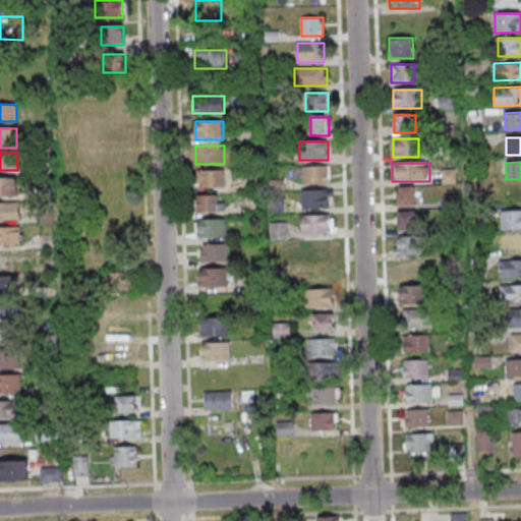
[(330,166),(303,166),(303,183),(330,183),(330,166)]
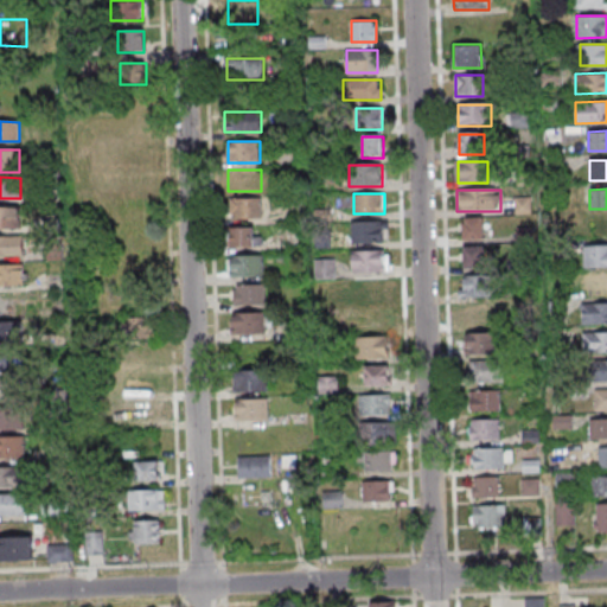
[(229,198),(229,219),(262,219),(262,198),(229,198)]
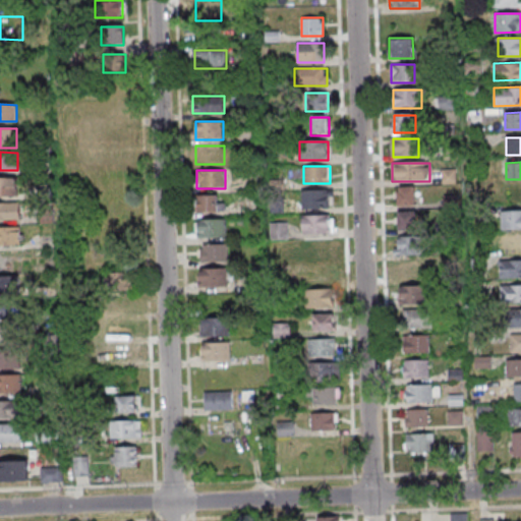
[(442,170),(442,183),(455,183),(455,170),(442,170)]
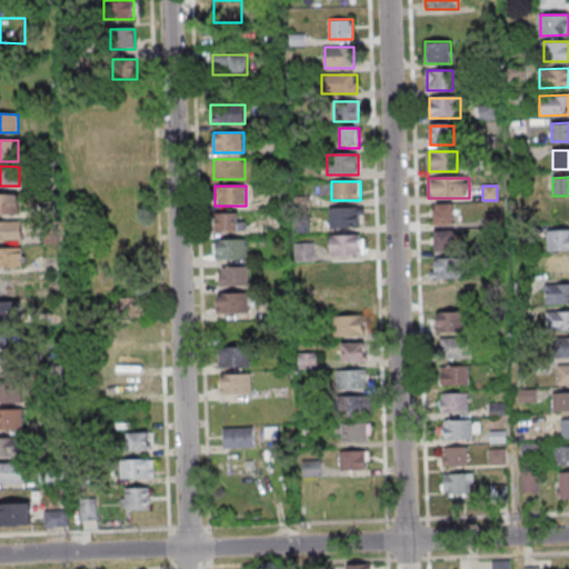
[(0,193),(0,213),(19,213),(19,193),(0,193)]
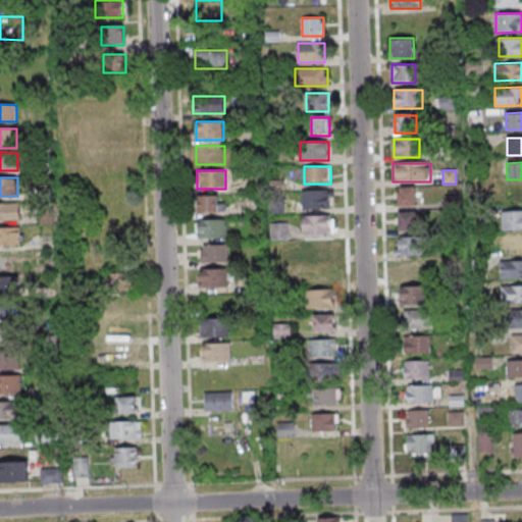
[(398,188),(398,206),(416,206),(416,188),(398,188)]
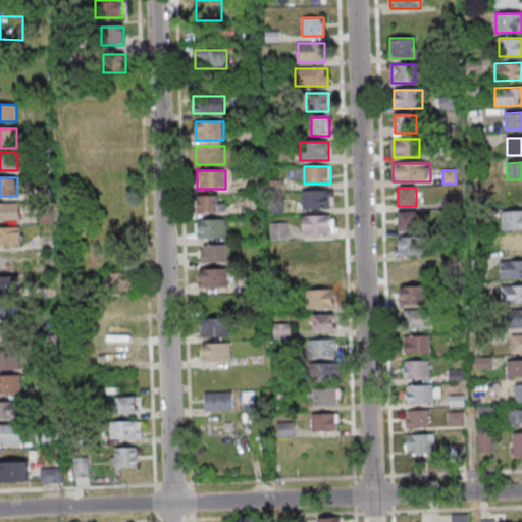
[(333,210),(333,190),(304,190),(304,210),(333,210)]
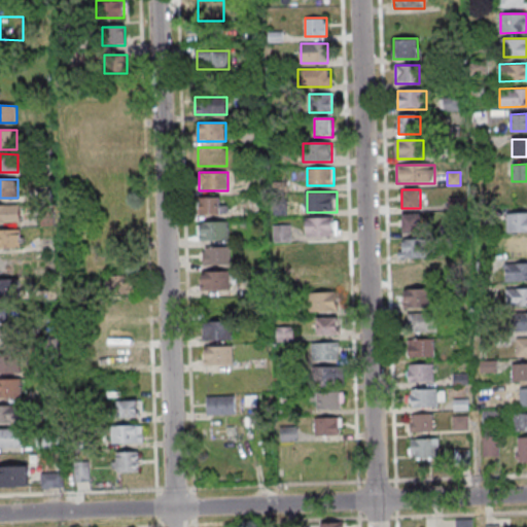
[(199,214),(222,214),(222,197),(199,197),(199,214)]
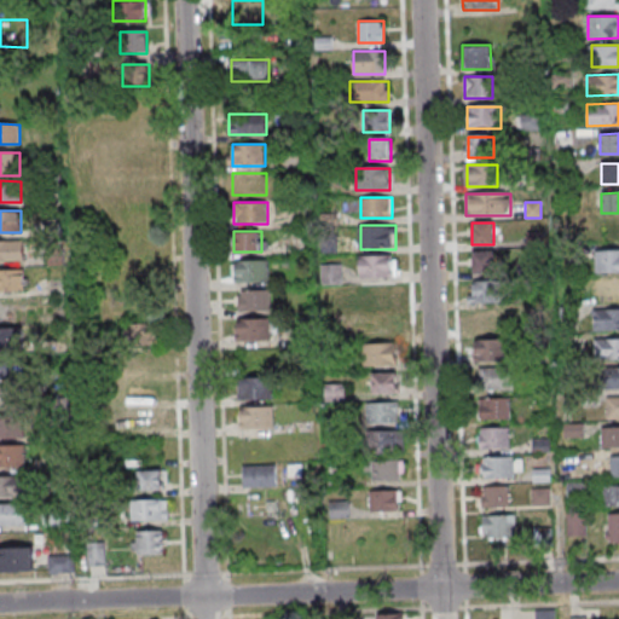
[(23,239),(0,239),(0,260),(23,261),(23,239)]
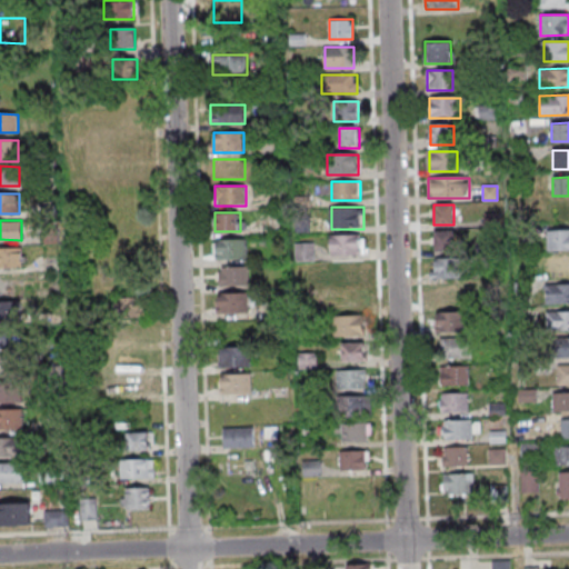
[(568,230),(547,230),(547,250),(568,250),(568,230)]
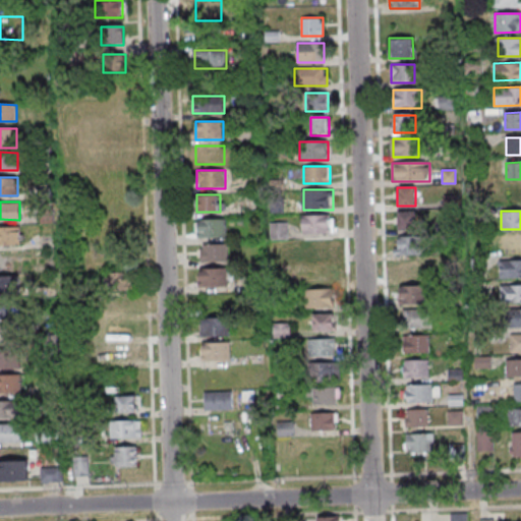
[(416,230),(416,212),(399,212),(399,230),(416,230)]
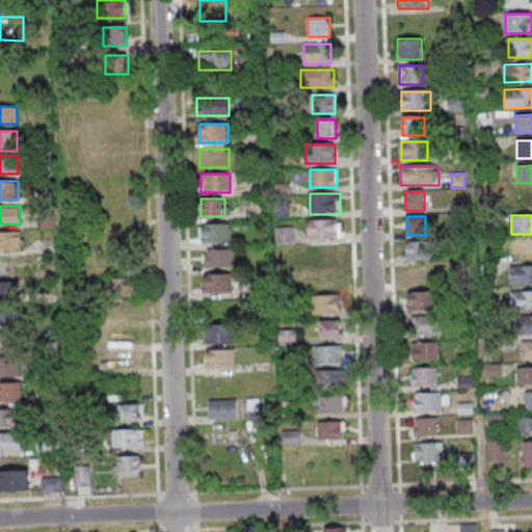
[(340,220),(309,220),(309,240),(340,240),(340,220)]
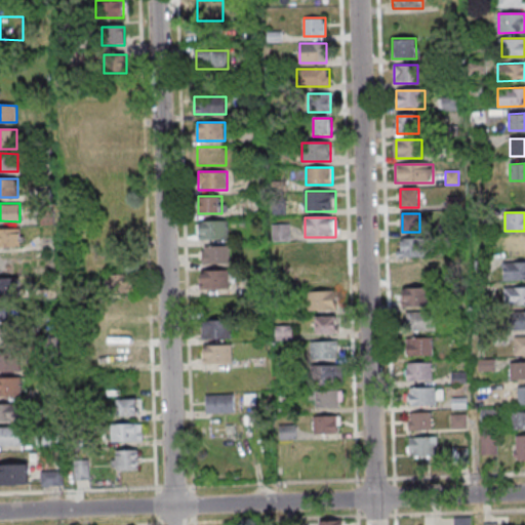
[(199,240),(228,240),(228,220),(199,220),(199,240)]
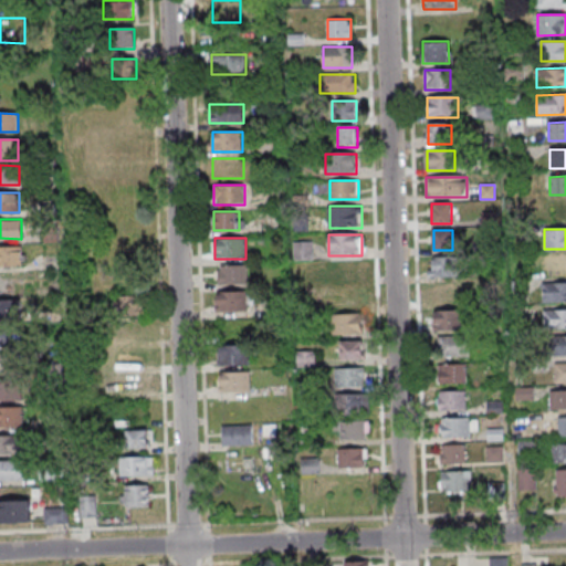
[(312,243),(295,243),(295,260),(312,260),(312,243)]
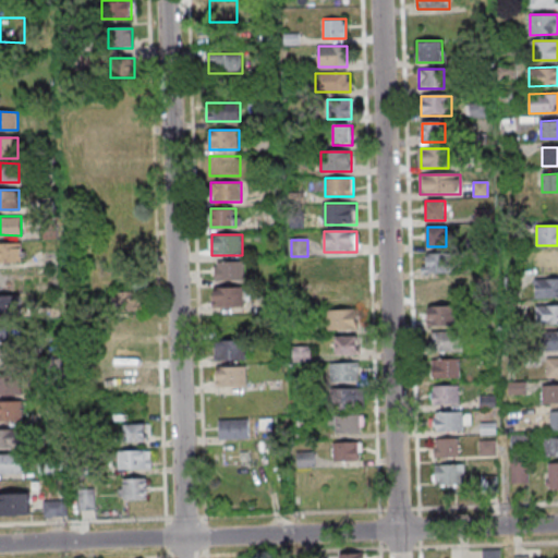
[(0,262),(22,263),(22,242),(0,242),(0,262)]
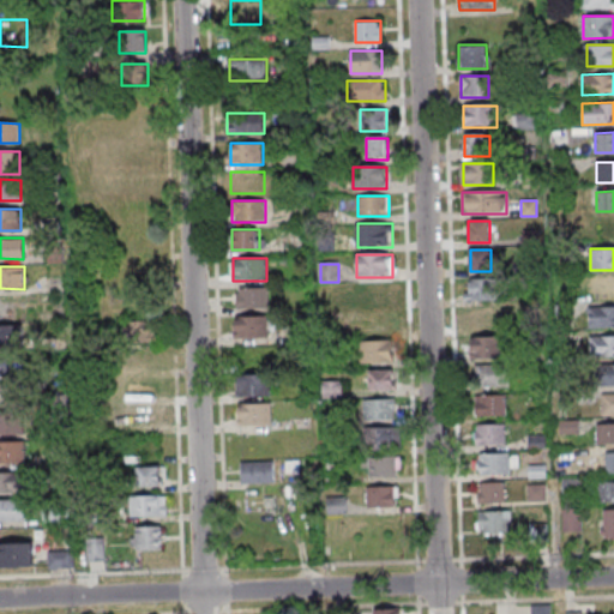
[(591,299),(613,299),(613,277),(591,277),(591,299)]
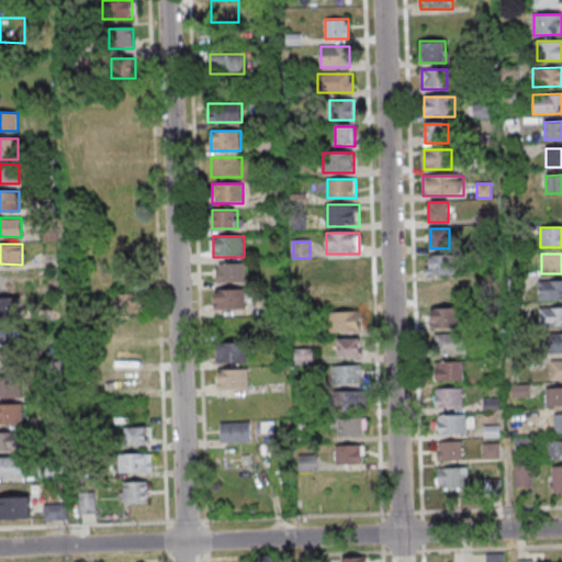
[(457,276),(457,256),(427,256),(427,276),(457,276)]
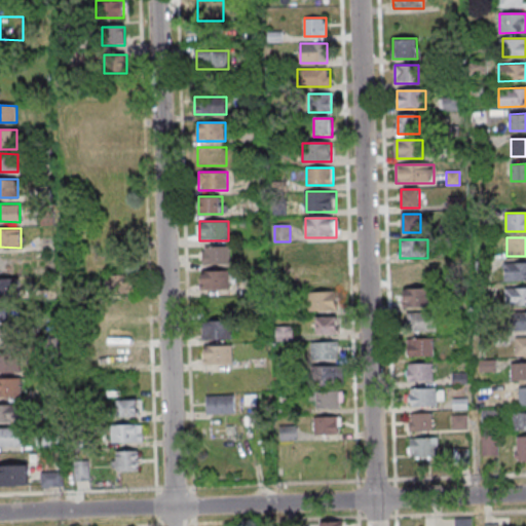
[(338,243),(306,243),(306,263),(338,263),(338,243)]
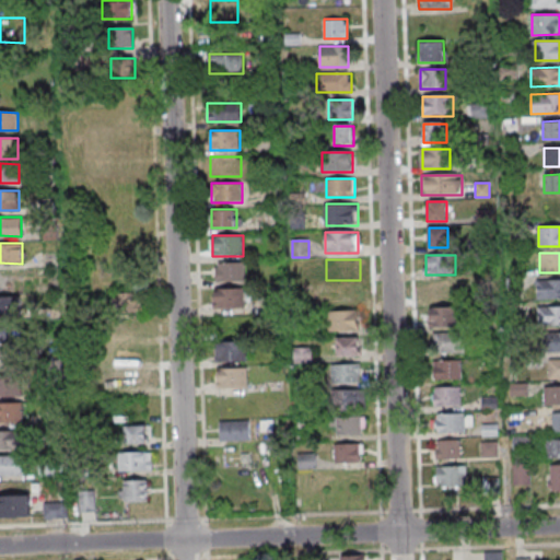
[(245,282),(245,263),(216,263),(216,282),(245,282)]
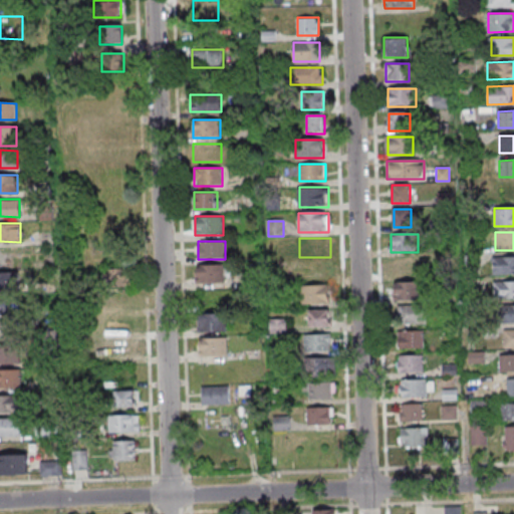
[(513,256),(493,257),(493,274),(513,273),(513,256)]
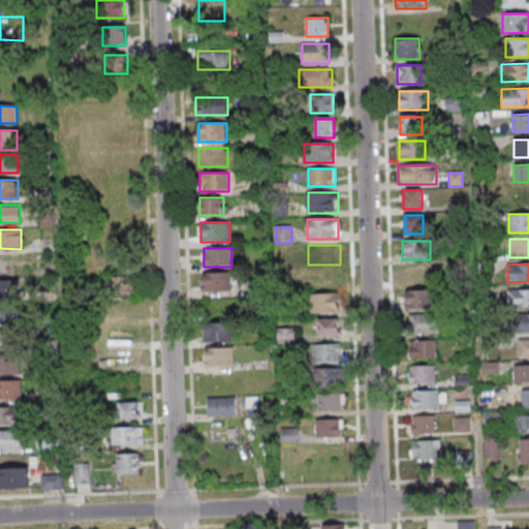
[(428,284),(428,265),(400,265),(400,284),(428,284)]
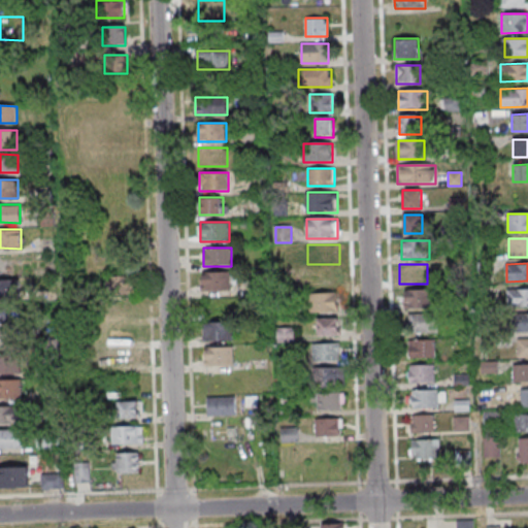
[(231,272),(201,272),(201,291),(231,291),(231,272)]
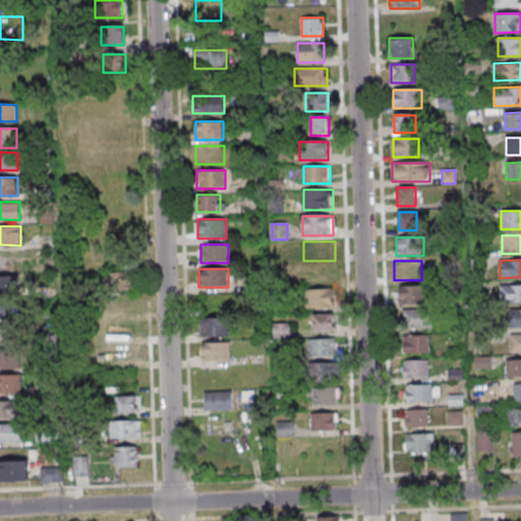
[(133,273),(108,273),(108,291),(133,291),(133,273)]
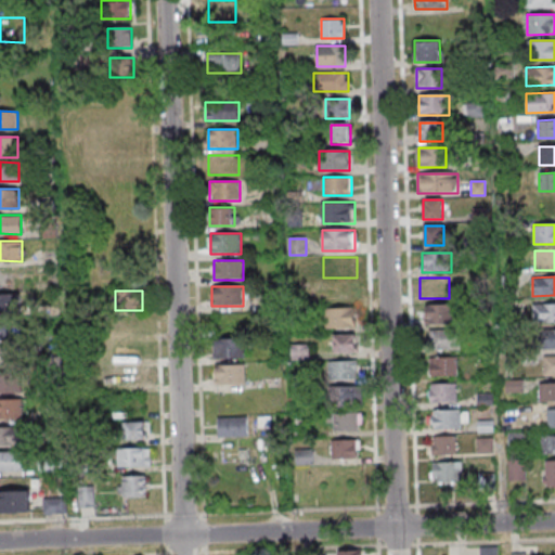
[(21,293),(0,293),(0,313),(21,313),(21,293)]
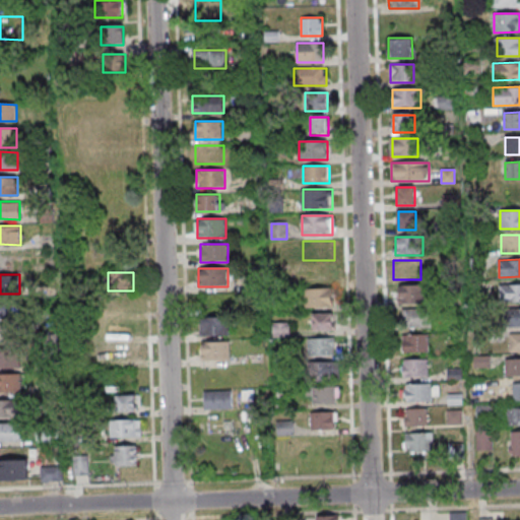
[(519,283),(501,284),(501,301),(519,301),(519,283)]
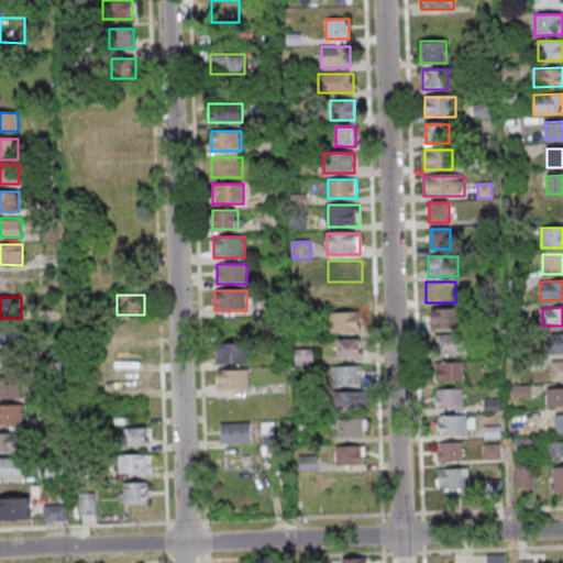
[(462,329),(462,308),(430,308),(430,329),(462,329)]
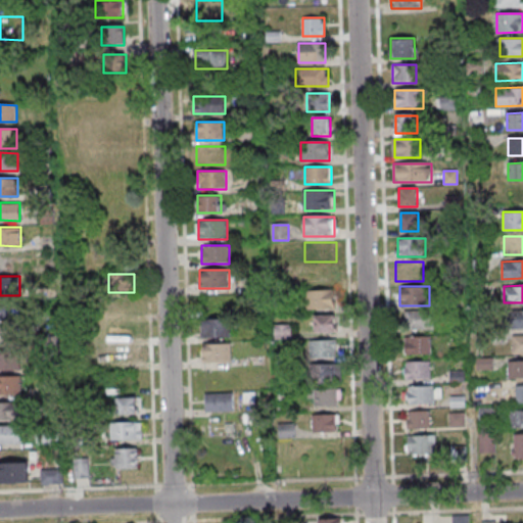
[(305,310),(334,310),(334,291),(305,291),(305,310)]
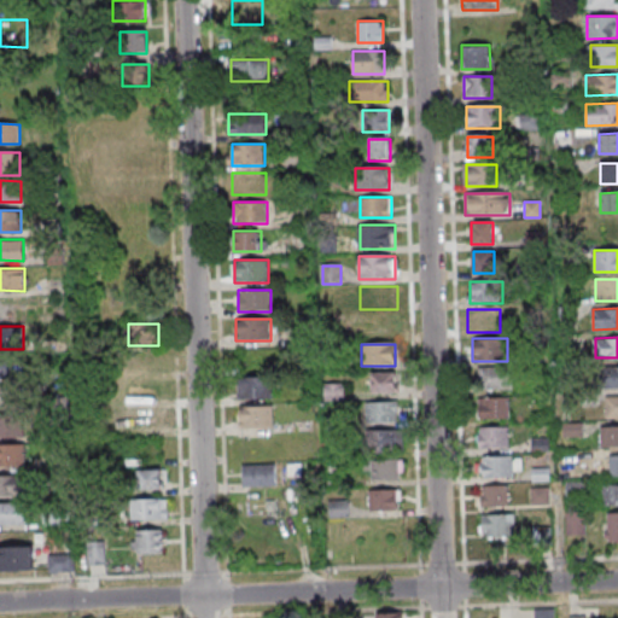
[(511,367),(478,367),(478,389),(511,389),(511,367)]
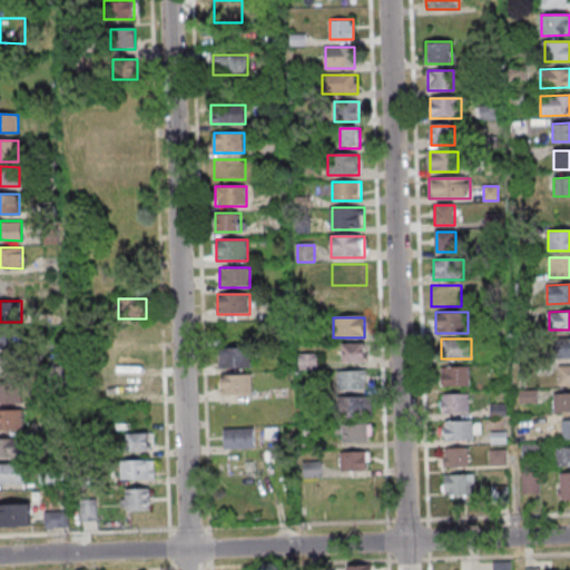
[(366,361),(363,344),(342,347),(344,364),(366,361)]
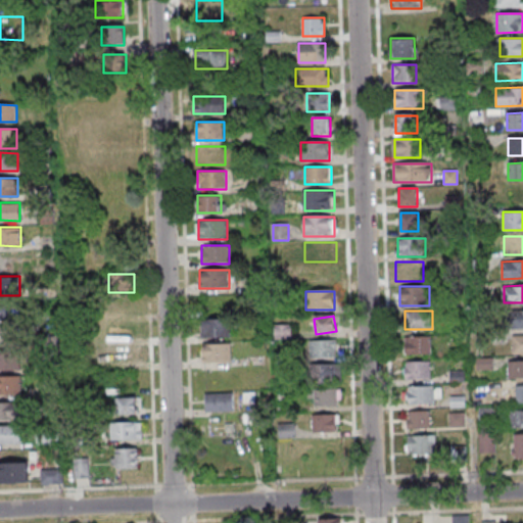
[(203,319),(203,337),(230,337),(230,319),(203,319)]
